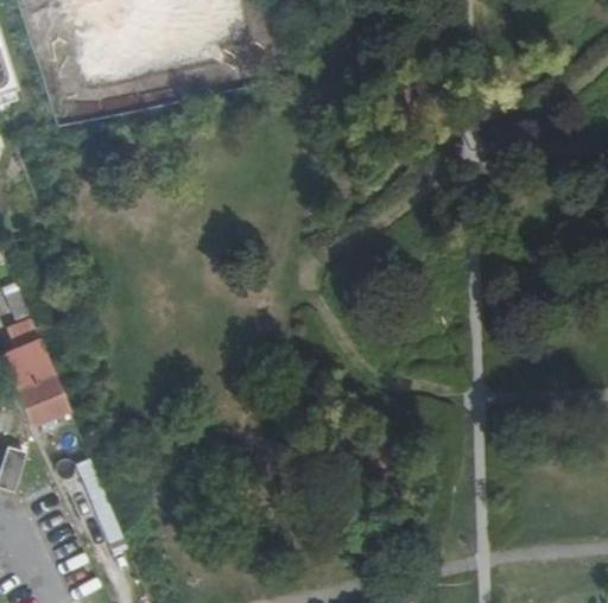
[(0,105),(23,97),(0,26),(0,160),(5,152),(4,132),(0,125),(0,105)]
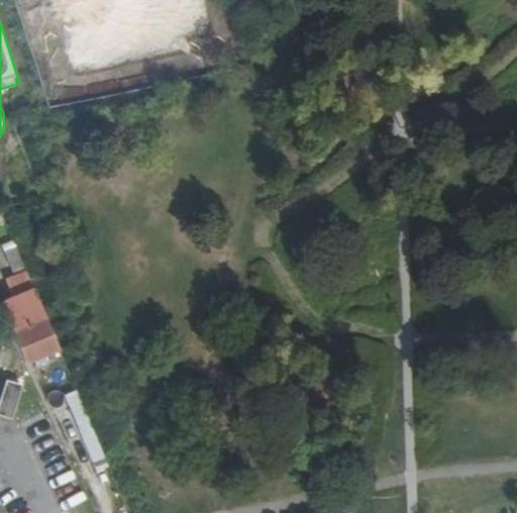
[(15,275),(26,271),(16,245),(5,250),(15,275)]
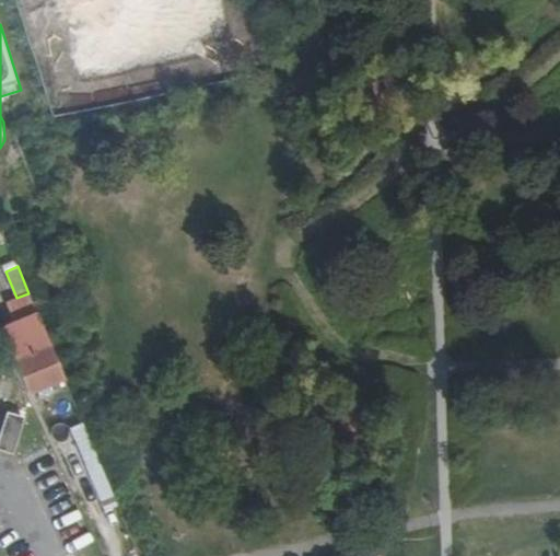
[(13,365),(27,394),(65,378),(28,293),(16,298),(7,302),(14,320),(30,357),(13,365)]
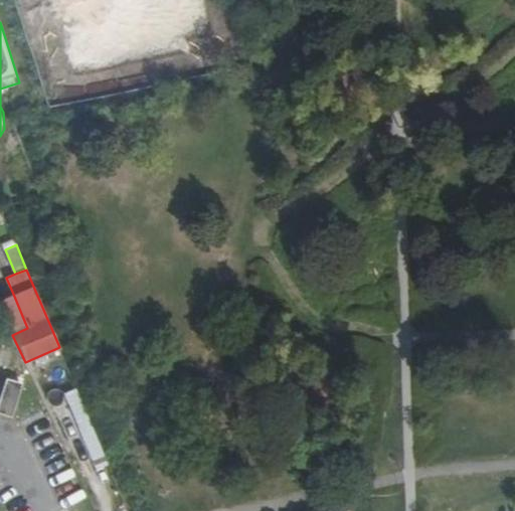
[(13,294),(0,299),(0,309),(2,315),(8,327),(12,335),(27,328),(13,294)]
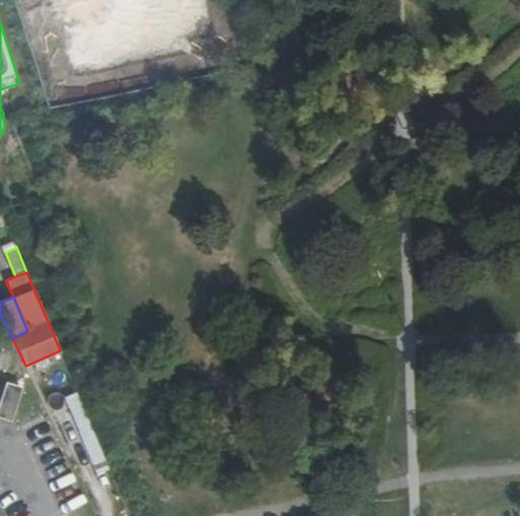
[(0,417),(10,422),(20,388),(6,384),(0,402),(0,417)]
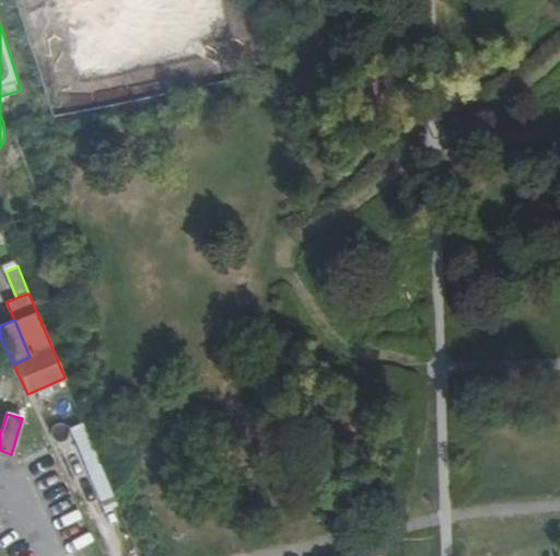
[(106,510),(118,505),(82,421),(71,427),(106,510)]
